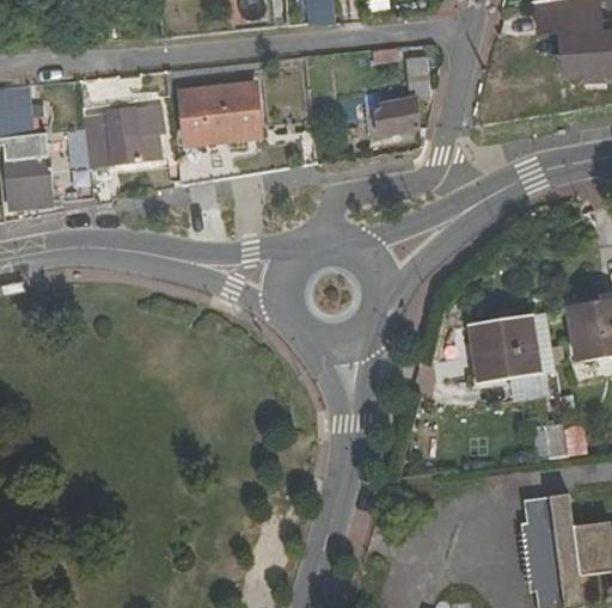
[(305,0),(306,20),(328,17),(325,0),(305,0)]
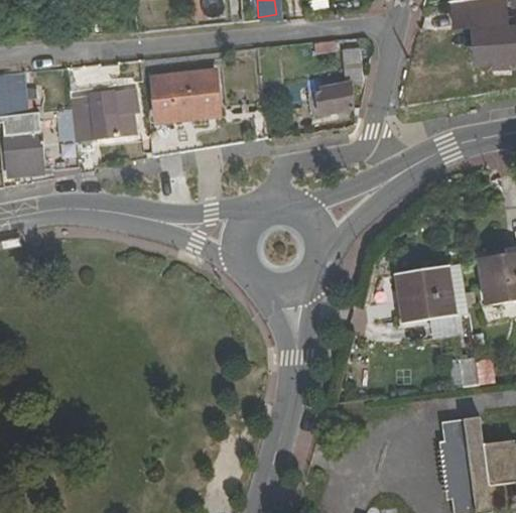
[(450,0),(453,18),(471,16),(476,65),(489,63),(490,70),(509,68),(508,61),(515,60),(515,22),(508,23),(505,0),(450,0)]
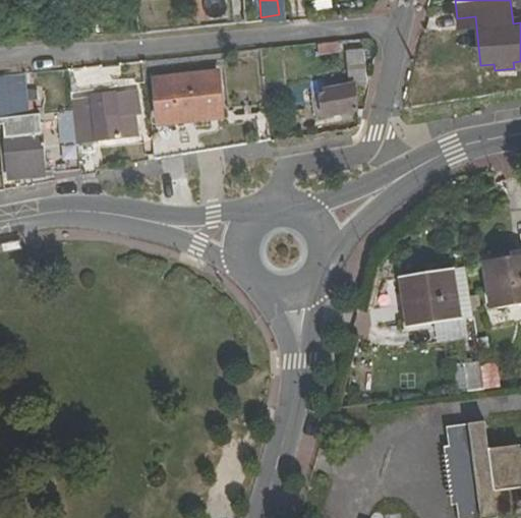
[(321,117),(357,109),(352,79),(361,77),(360,47),(344,48),(346,80),(315,87),(321,117)]
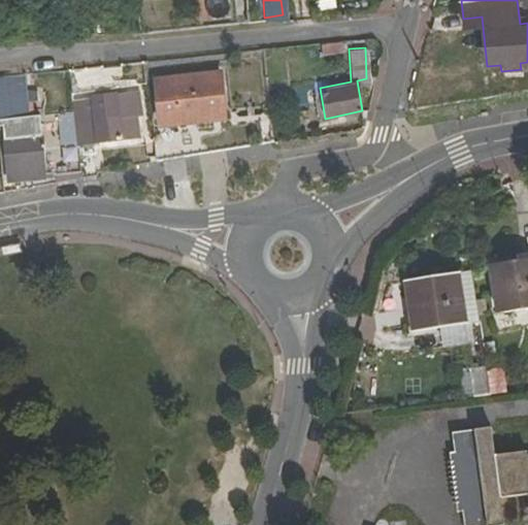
[(0,123),(5,181),(77,171),(75,153),(75,143),(42,149),(39,115),(37,99),(47,98),(46,88),(36,89),(34,69),(0,72),(0,123)]
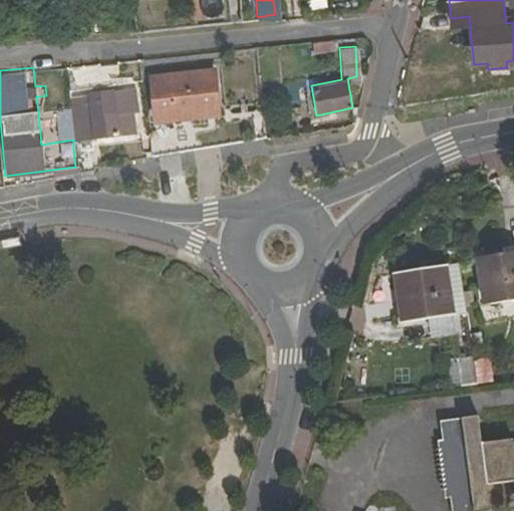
[(213,67),(149,74),(153,120),(219,113),(213,67)]
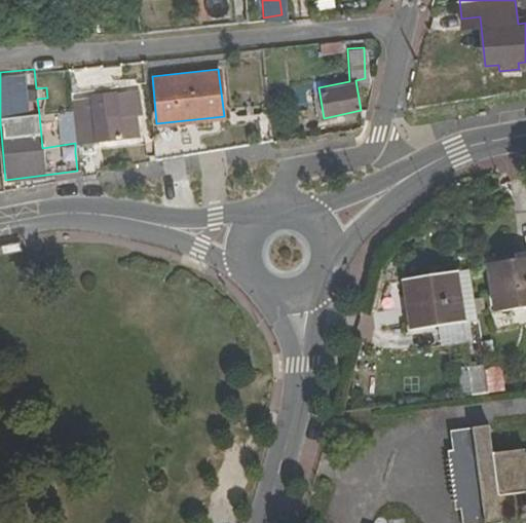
[(145,90),(71,98),(75,141),(137,135),(135,112),(147,111),(145,90)]
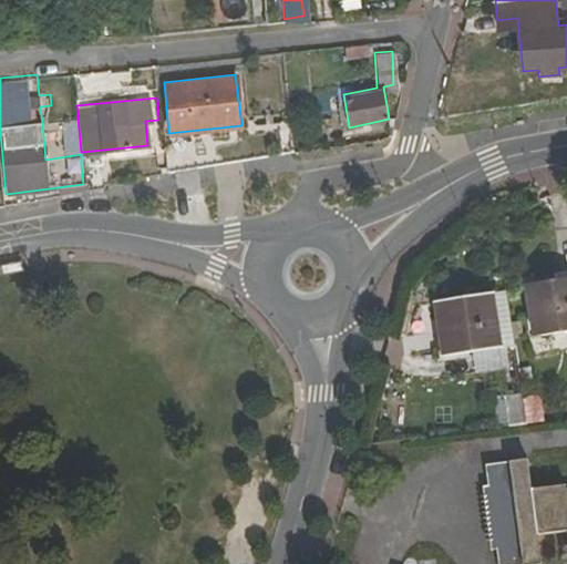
[(83,184),(84,188),(103,185),(100,162),(81,164),(83,184)]
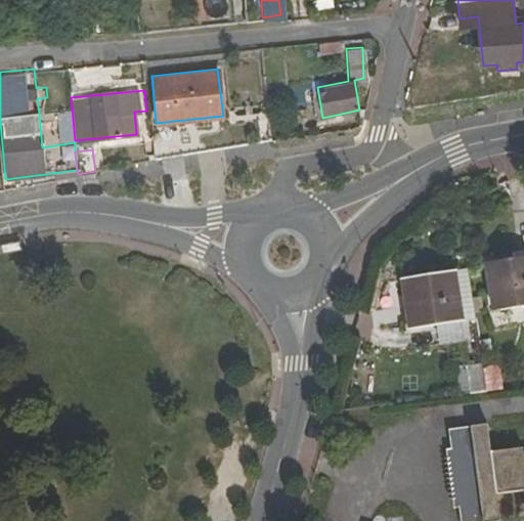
[(493,308),(523,303),(523,254),(486,260),(493,308)]
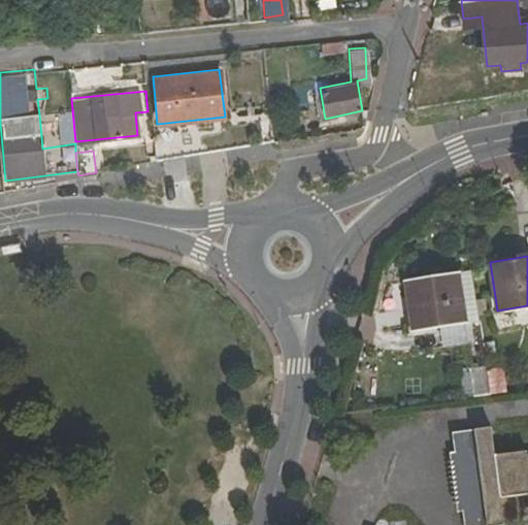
[(413,329),(467,321),(459,270),(405,279),(413,329)]
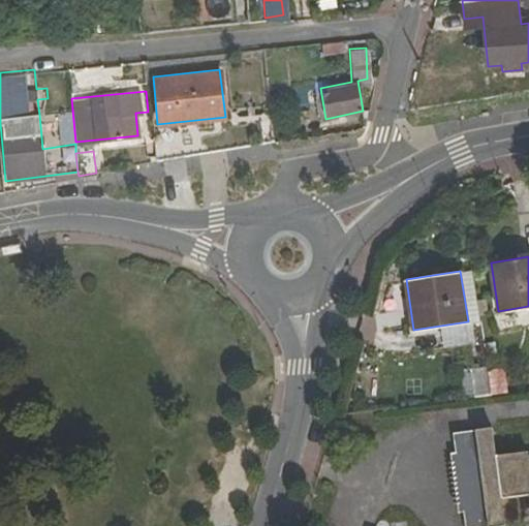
[(463,392),(489,392),(489,366),(462,366),(463,392)]
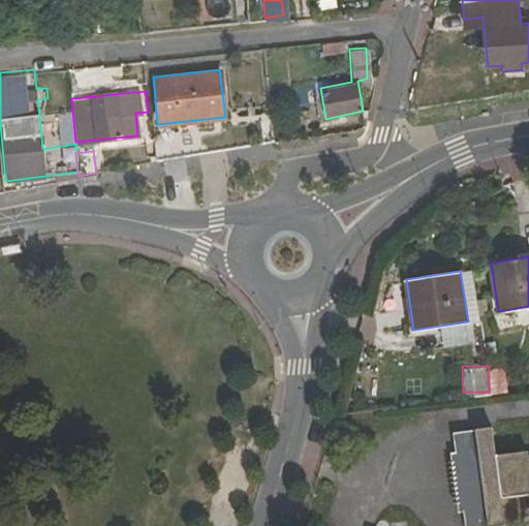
[(458,511),(462,511),(464,525),(491,525),(505,524),(502,495),(528,491),(528,451),(528,449),(496,453),(492,426),(452,431),(455,451),(450,451),(458,511)]
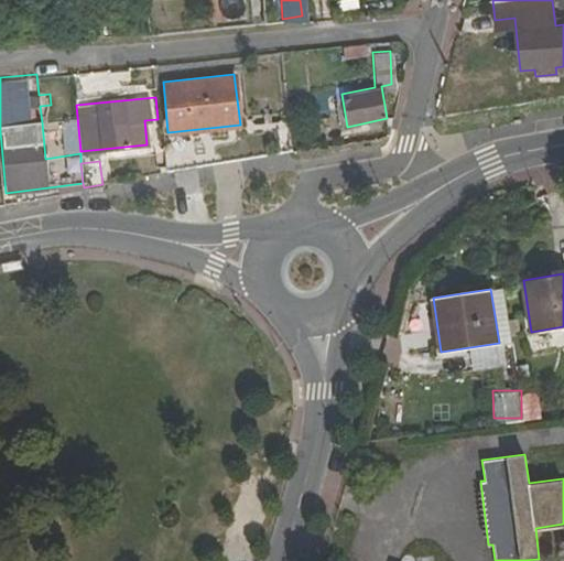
All buildings are outlined.
